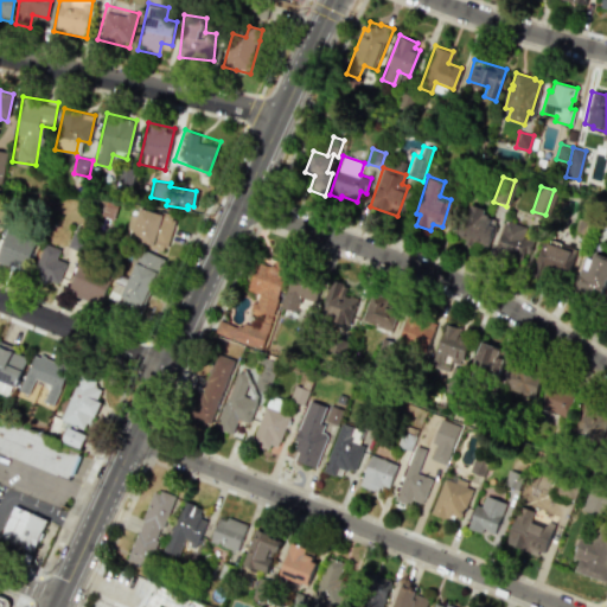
[(103,200),(98,216),(112,221),(116,205),(103,200)]
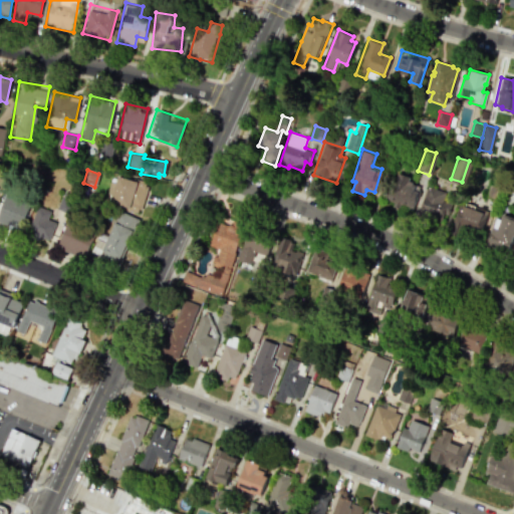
[(139,214),(108,204),(118,173),(150,183),(139,214)]
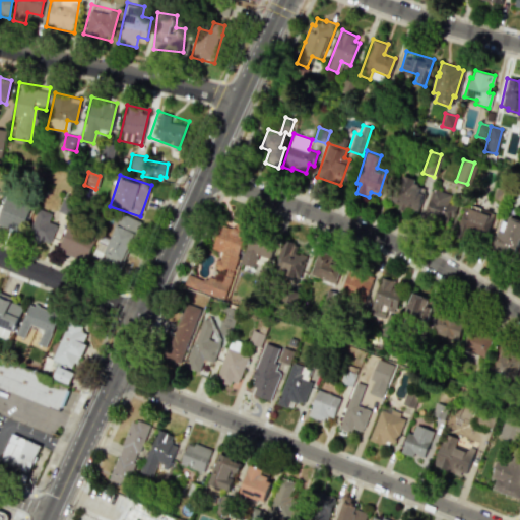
[(421,194),(415,211),(404,207),(402,212),(395,209),(397,204),(384,200),(392,179),(399,181),(401,175),(414,179),(413,183),(417,184),(416,186),(419,187),(417,192),(421,194)]
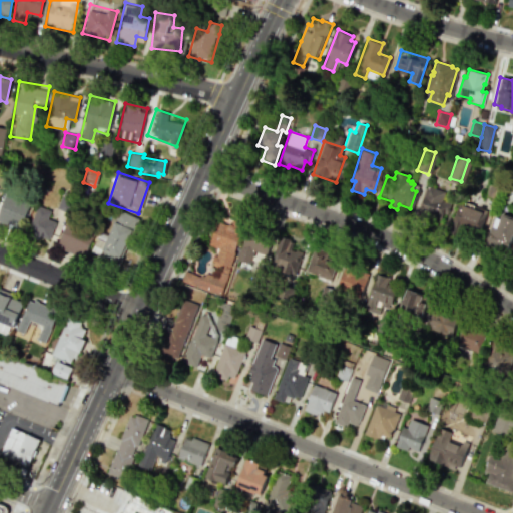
[(442,213),(440,220),(428,215),(427,218),(416,214),(426,185),(445,192),(443,199),(451,202),(447,215),(442,213)]
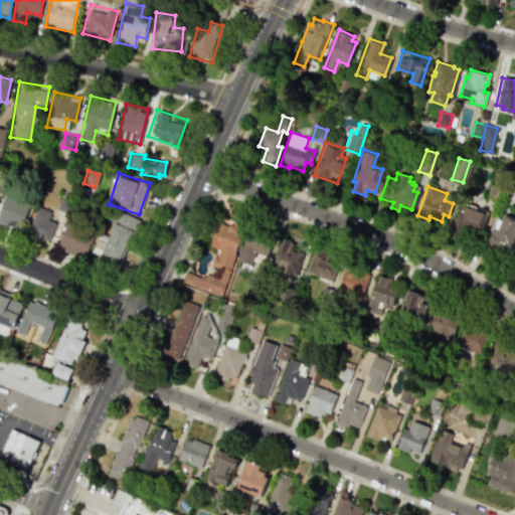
[(495,205),(500,190),(489,186),(484,202),(495,205)]
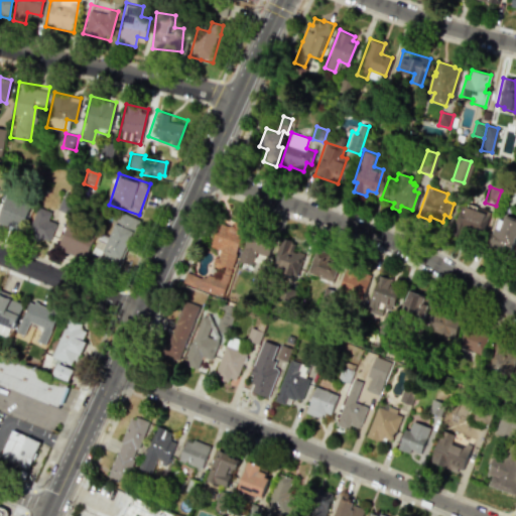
[(29,209),(23,222),(15,219),(11,228),(0,223),(0,207),(2,203),(16,209),(18,205),(29,209)]
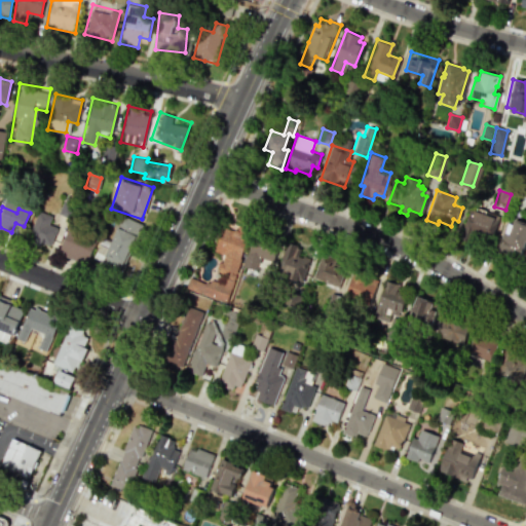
[(470,209),(495,218),(488,236),(475,231),(471,241),(459,237),(470,209)]
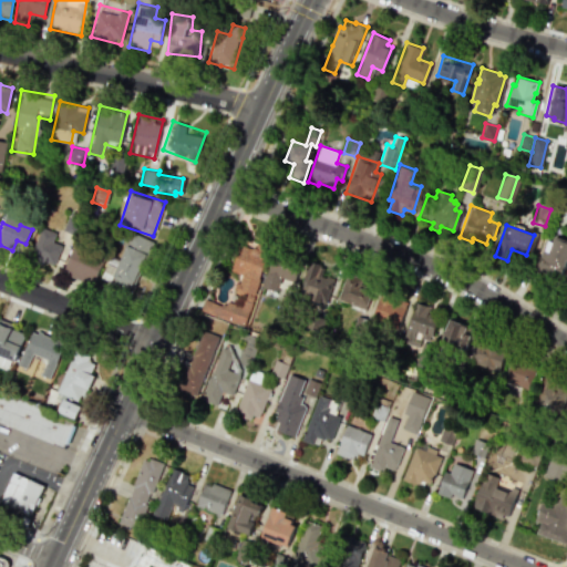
[(52,241),(62,245),(53,265),(43,260),(40,264),(27,259),(41,227),(55,233),(52,241)]
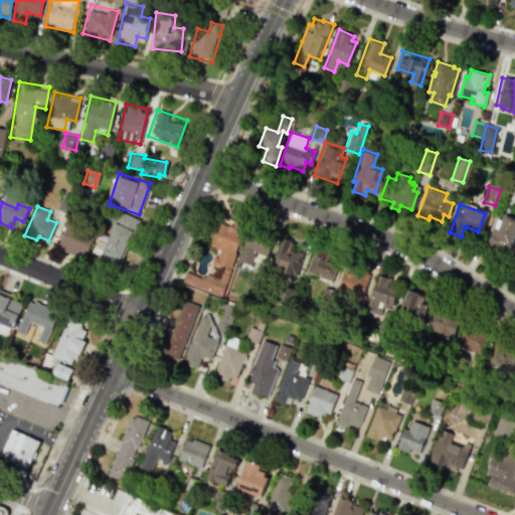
[(122,209),(141,220),(118,265),(98,254),(122,209)]
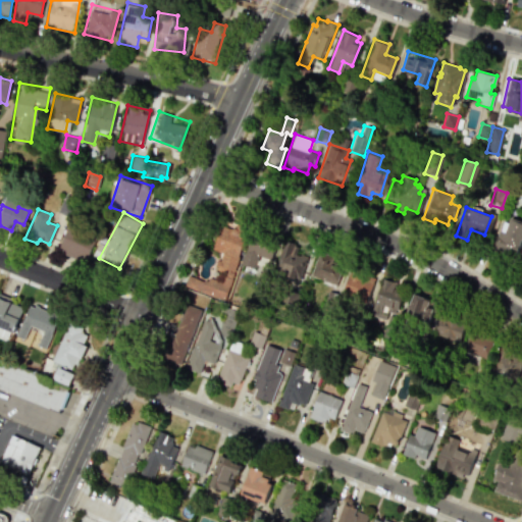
[(512,216),(521,220),(521,240),(514,261),(496,254),(498,250),(493,249),(501,229),(506,231),(512,216)]
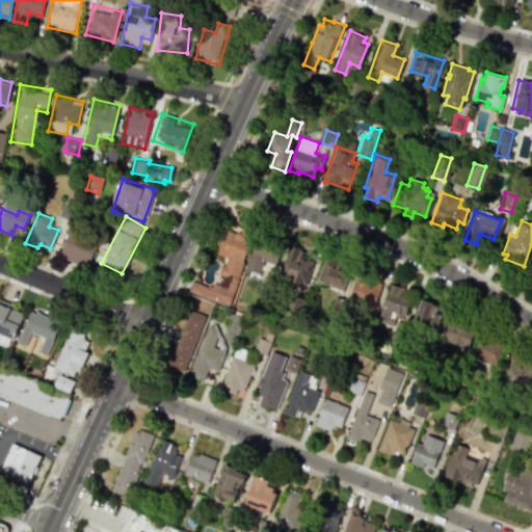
[(99,240),(88,265),(59,253),(70,228),(99,240)]
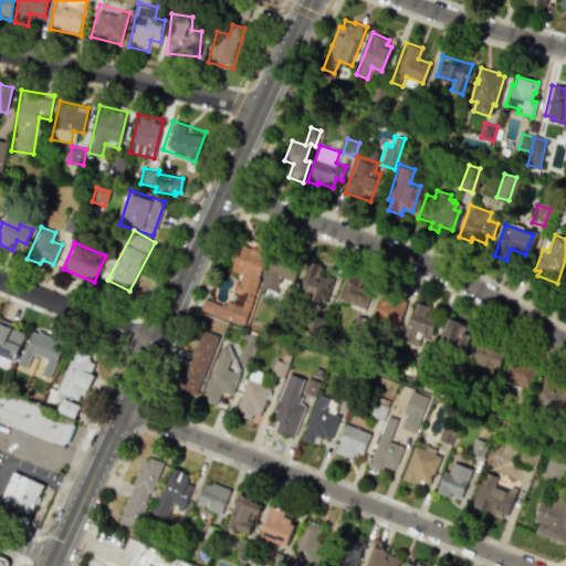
[(280,276),(272,297),(257,292),(272,251),(300,261),(293,281),(280,276)]
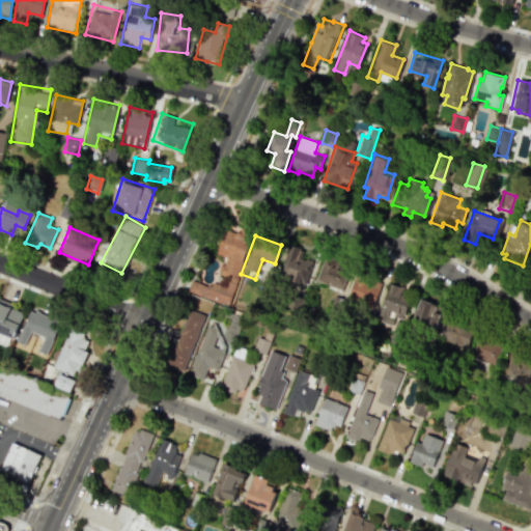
[(220,240),(246,250),(225,302),(201,292),(201,295),(188,289),(192,280),(205,286),(206,284),(210,285),(212,281),(217,283),(222,272),(220,272),(225,258),(215,254),(220,240)]
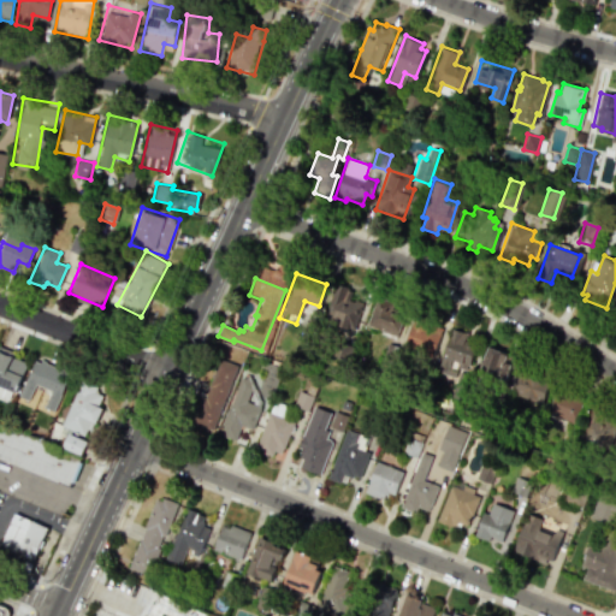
[(323,319),(335,323),(335,326),(347,330),(348,326),(351,327),(359,306),(343,301),(345,289),(332,285),(323,319)]
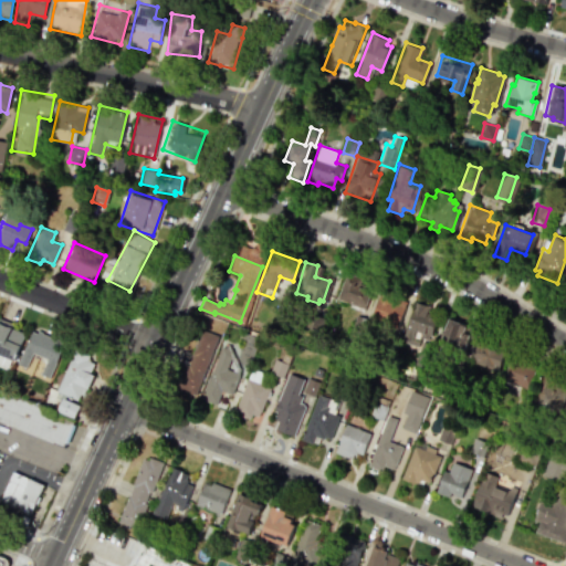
[(336,299),(349,304),(348,306),(363,312),(371,285),(343,276),(336,299)]
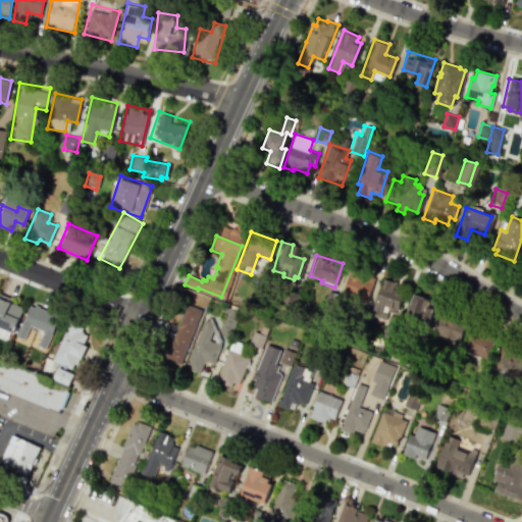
[(373,277),(363,307),(340,298),(352,264),(362,268),(361,272),(373,277)]
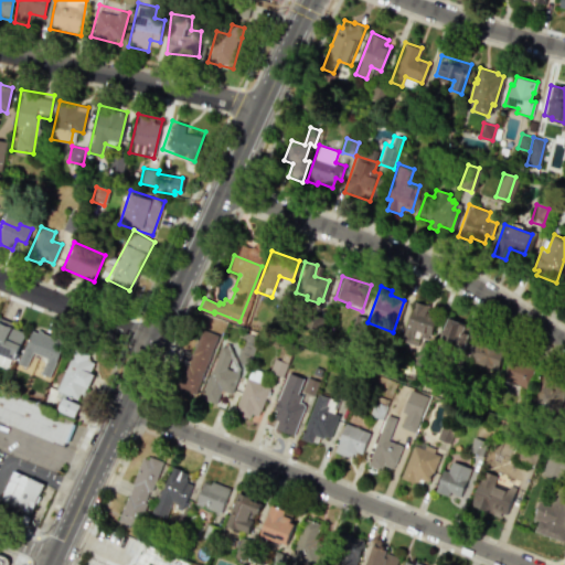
[(414,300),(429,306),(427,312),(436,316),(427,341),(419,338),(418,342),(402,337),(414,300)]
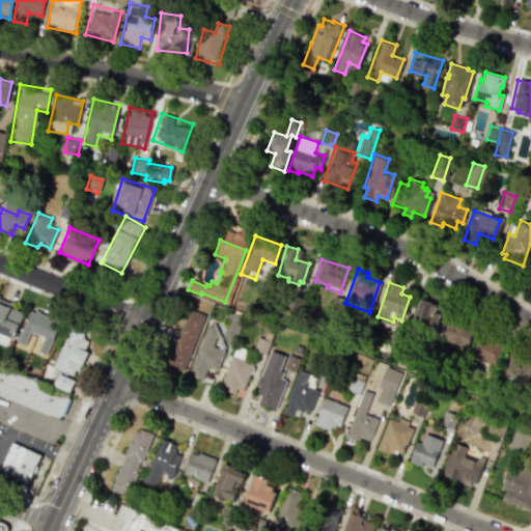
[(294,294),(306,299),(301,312),(288,308),(294,294)]
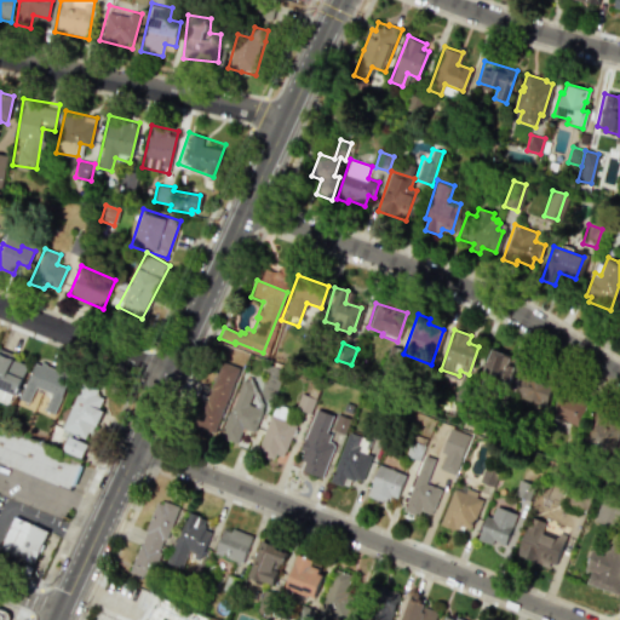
[(0,400),(12,405),(27,365),(12,360),(15,354),(0,348),(0,400)]
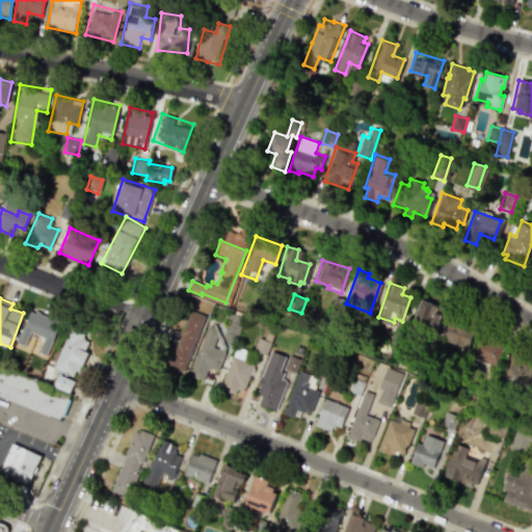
[(420,299),(436,306),(433,316),(441,319),(434,337),(409,327),(420,299)]
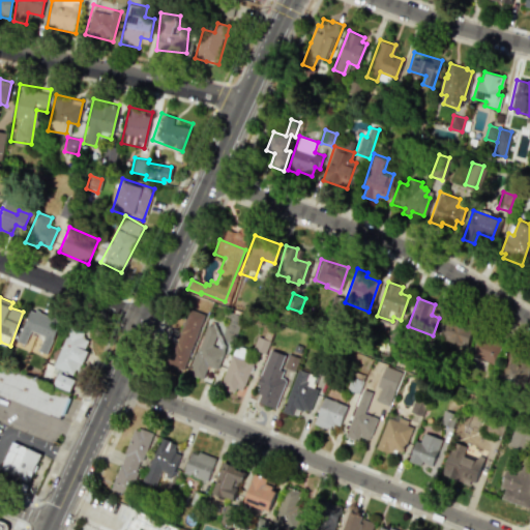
[(188,308),(203,315),(182,371),(164,363),(172,341),(176,342),(188,308)]
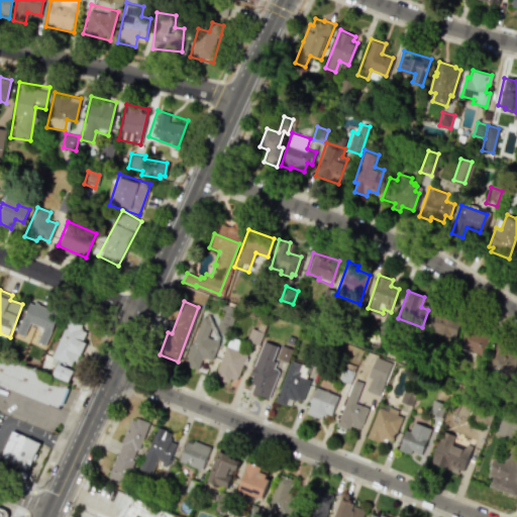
[(23,336),(29,323),(42,328),(36,342),(44,345),(59,313),(29,302),(16,333),(23,336)]
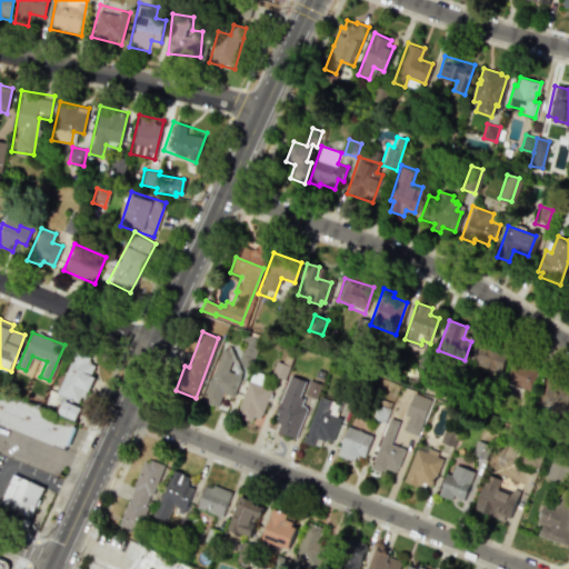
[(239,357),(252,362),(260,343),(246,338),(239,357)]
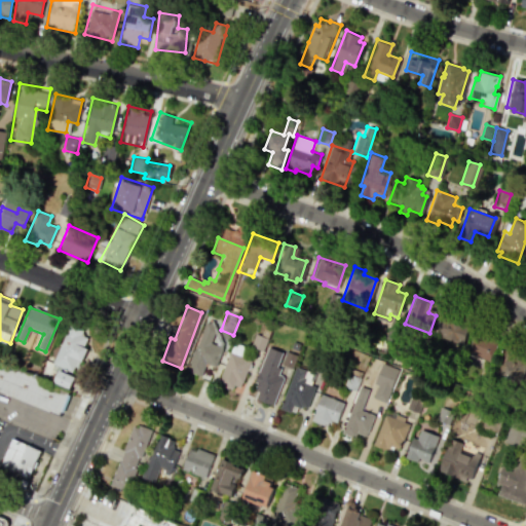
[(461,344),(468,323),(445,315),(438,337),(461,344)]
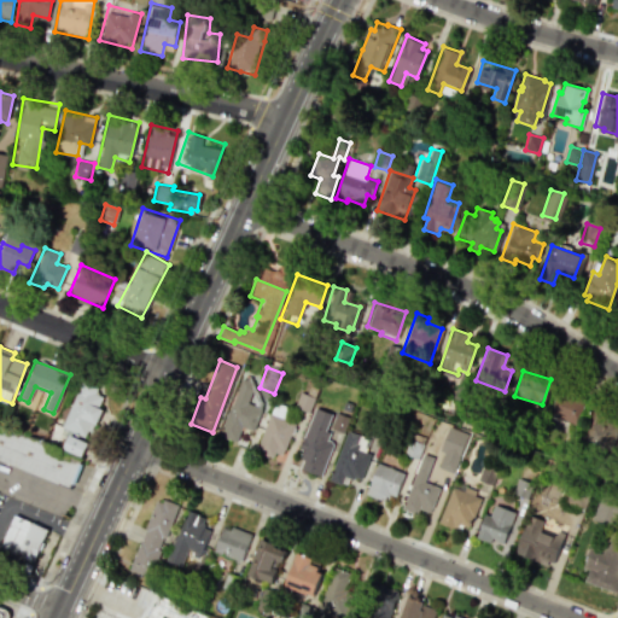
[(228,410),(242,378),(249,380),(252,389),(246,402),(261,408),(252,431),(242,427),(235,443),(217,436),(227,409),(228,410)]
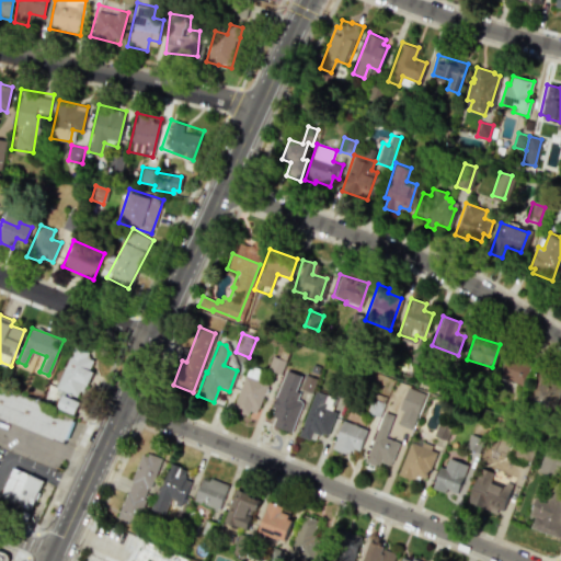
[(56,388),(80,399),(92,370),(89,369),(94,357),(72,348),(56,388)]
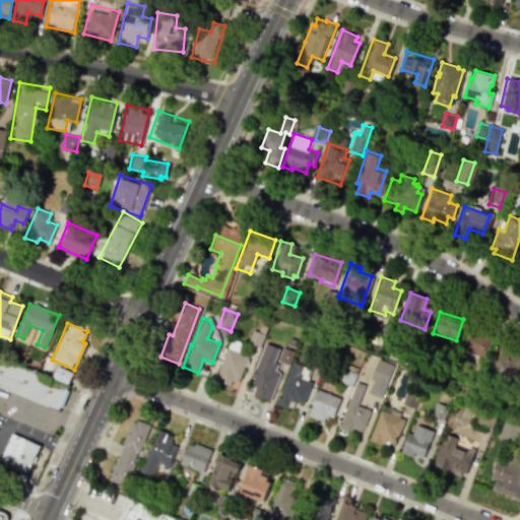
[(461,350),(484,358),(493,333),(469,326),(461,350)]
